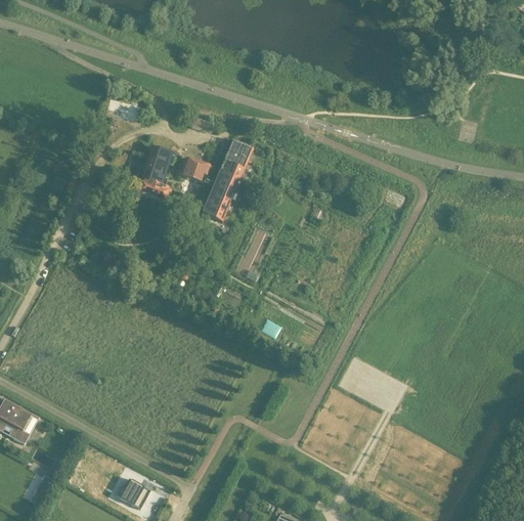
[(139,104),(110,97),(107,107),(117,110),(115,115),(136,119),(139,104)]
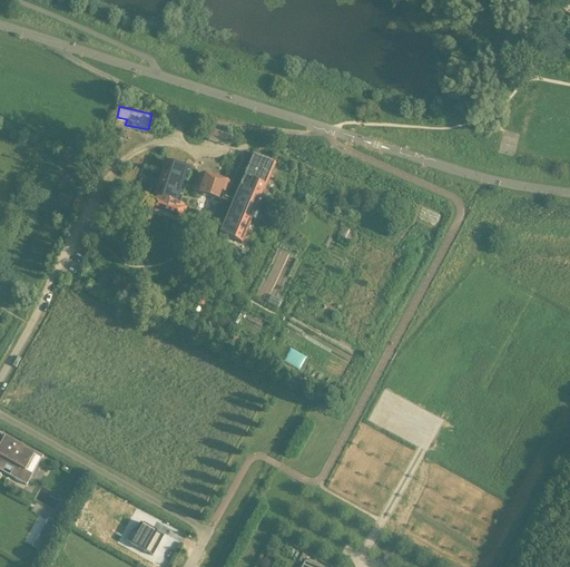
[(275,160),(253,152),(235,194),(233,194),(232,197),(233,197),(219,231),(242,240),(275,160)]
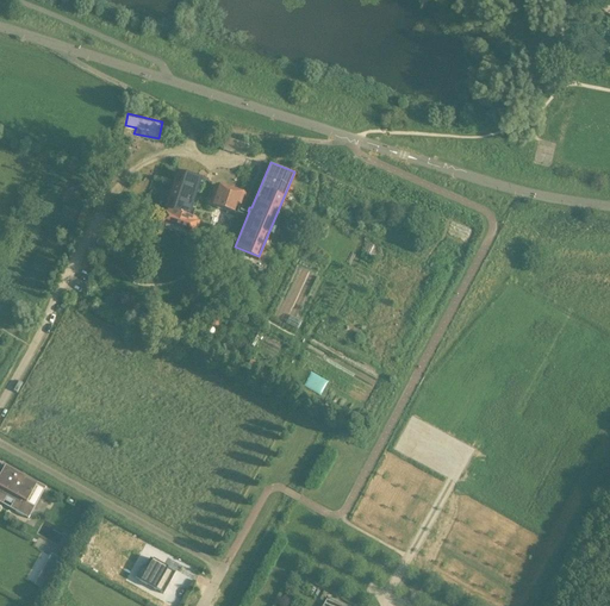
[(163,207),(187,216),(200,176),(176,169),(175,169),(175,172),(172,182),(163,207)]
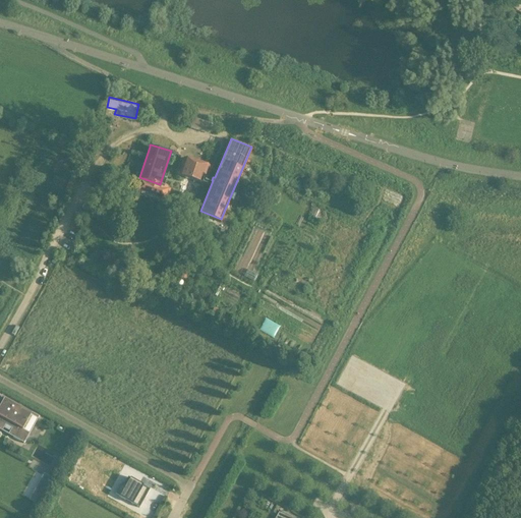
[(210,164),(183,156),(178,173),(199,180),(201,173),(207,174),(210,164)]
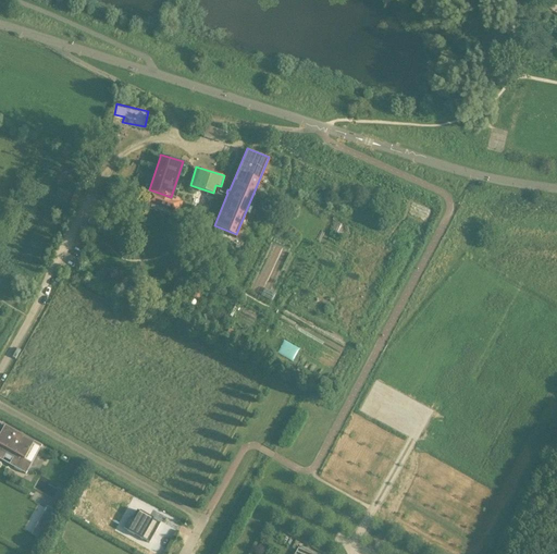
[(81,177),(69,204),(75,206),(87,181),(81,177)]
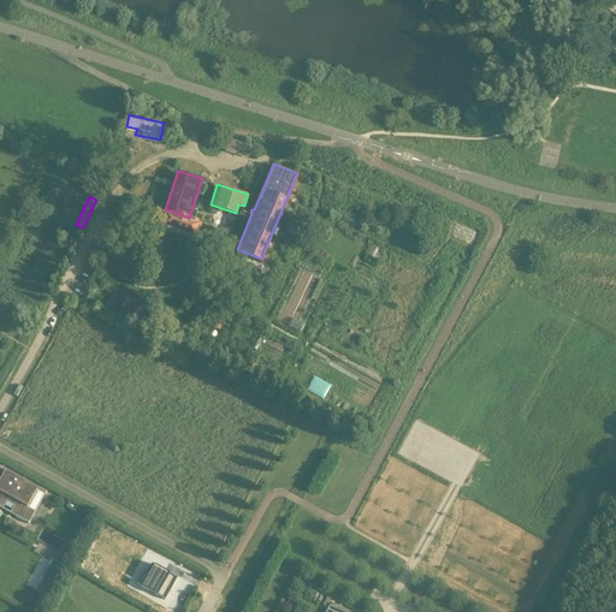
[(189,218),(165,209),(160,225),(179,232),(195,237),(201,221),(189,218)]
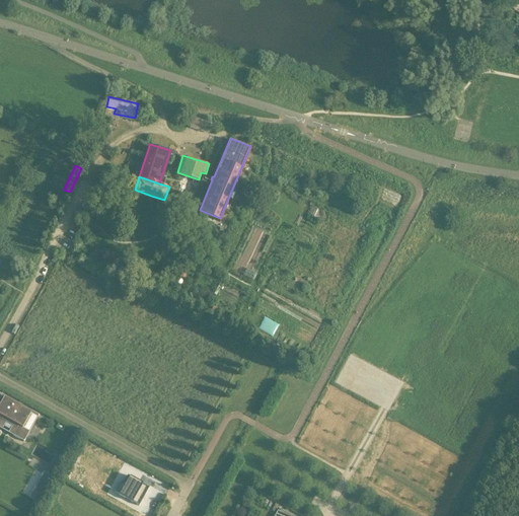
[(179,250),(175,275),(184,277),(189,252),(179,250)]
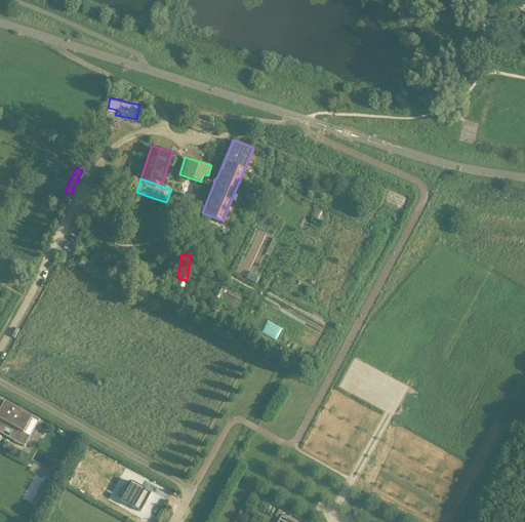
[(215,308),(212,313),(220,316),(223,311),(215,308)]
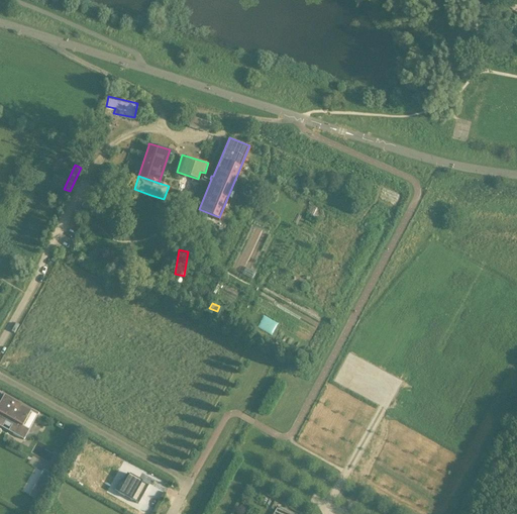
[(23,437),(28,429),(21,425),(31,407),(5,392),(0,400),(0,424),(2,425),(5,420),(12,423),(9,429),(23,437)]
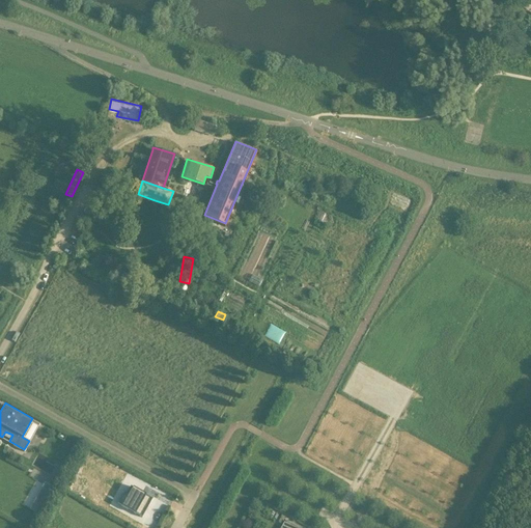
[(45,481),(30,507),(37,510),(51,485),(45,481)]
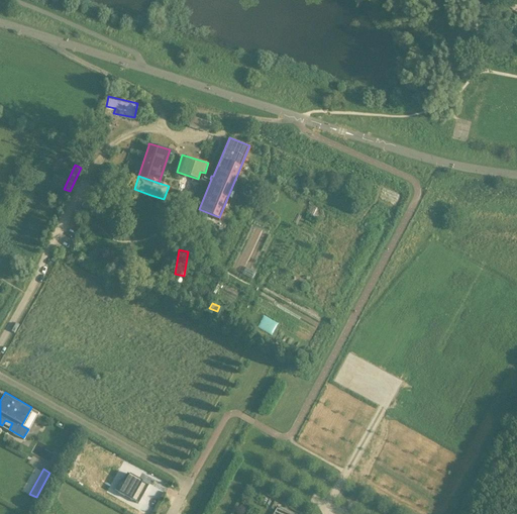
[(126,471),(122,478),(122,479),(123,480),(117,490),(138,502),(148,484),(126,471)]
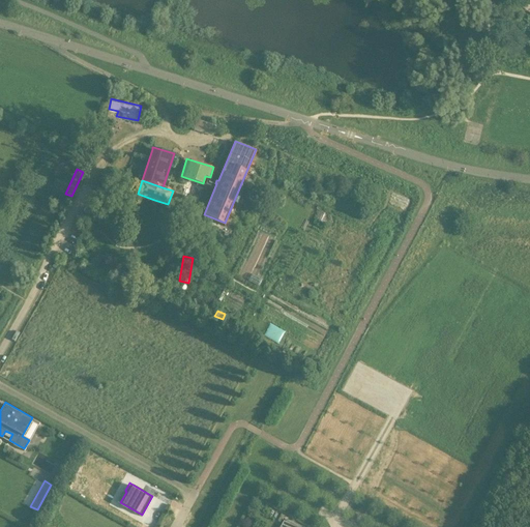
[(302,526),(285,518),(280,526),(302,526)]
